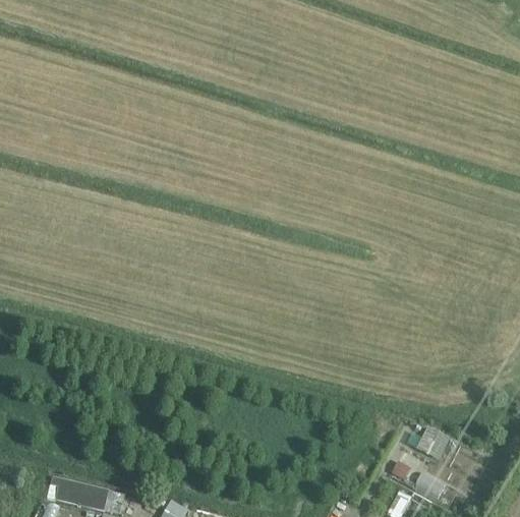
[(428,425),(417,448),(427,453),(439,432),(428,425)]
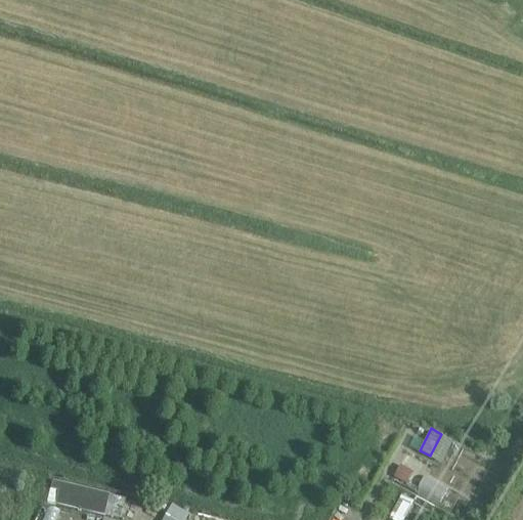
[(400,463),(395,472),(407,479),(412,469),(400,463)]
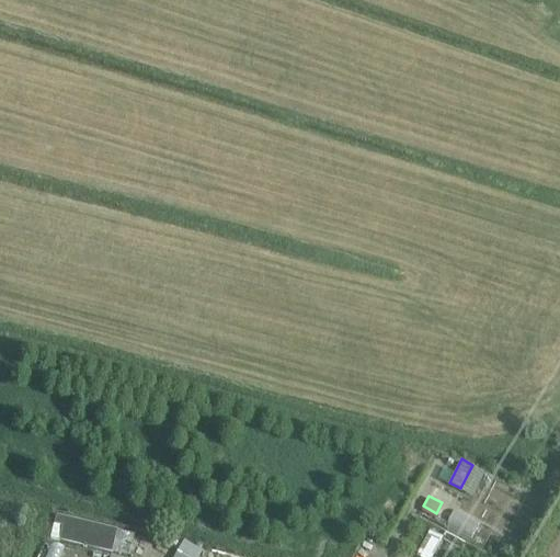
[(55,513),(49,534),(59,537),(127,553),(132,532),(64,515),(55,513)]
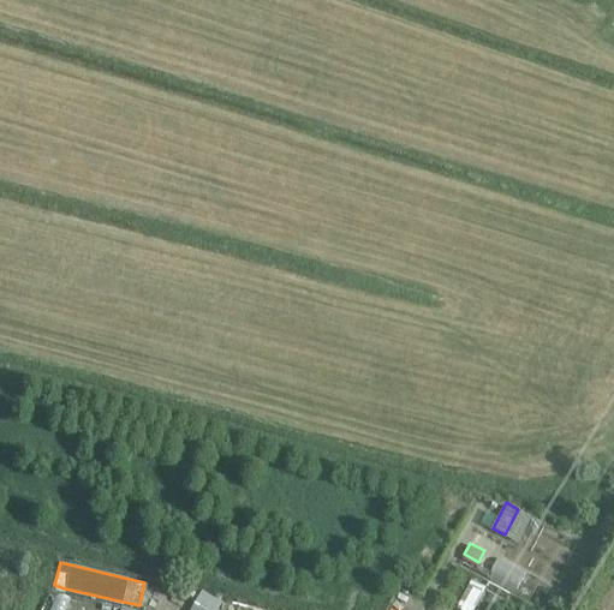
[(471,579),(458,605),(466,609),(472,609),(486,586),(471,579)]
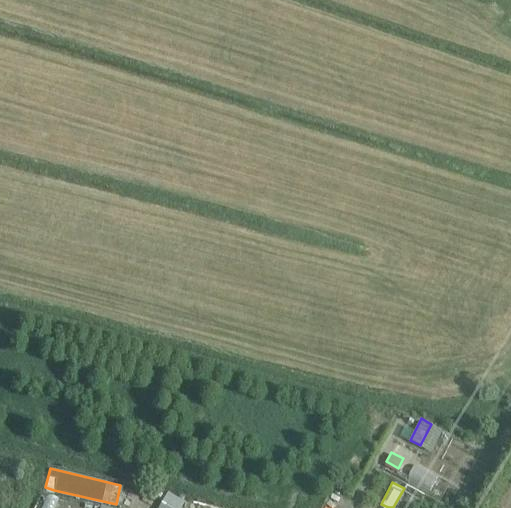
[(148,484),(142,492),(153,499),(158,490),(148,484)]
